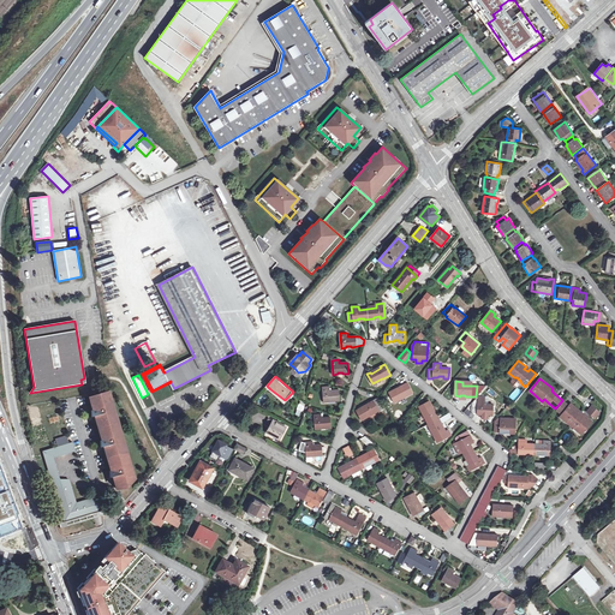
[(392,390),(389,392),(394,401),(404,396),(405,398),(412,393),(407,382),(402,384),(402,386),(393,392),(392,390)]
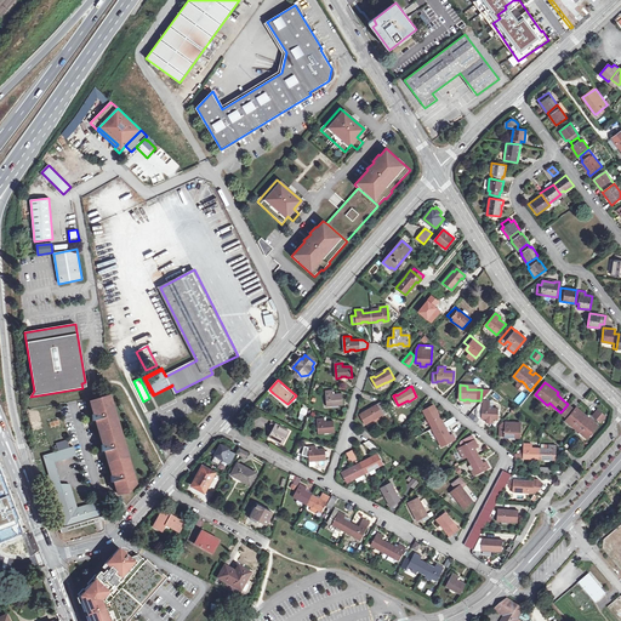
[(325,391),(326,406),(332,405),(332,404),(337,403),(337,405),(343,404),(342,394),(334,394),(332,391),(325,391)]
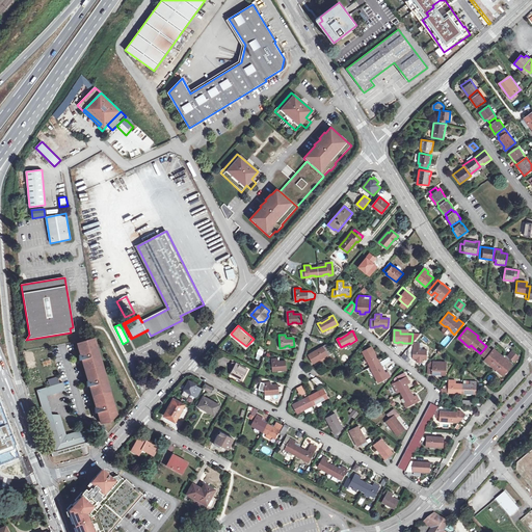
[(447,336),(441,343),(446,347),(452,339),(447,336)]
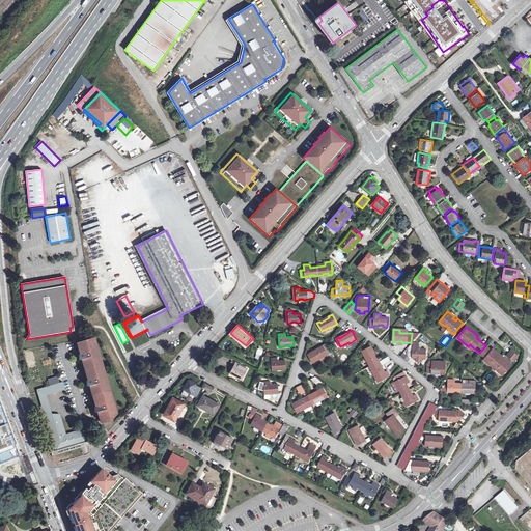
[(93,347),(91,339),(81,342),(82,346),(78,347),(80,355),(79,355),(79,361),(82,360),(88,381),(87,381),(87,387),(89,386),(98,408),(96,408),(96,413),(99,413),(103,422),(111,419),(111,421),(115,416),(113,410),(115,409),(113,404),(112,398),(110,399),(105,384),(107,384),(104,379),(104,373),(101,373),(96,358),(99,357),(96,353),(95,346),(93,347)]
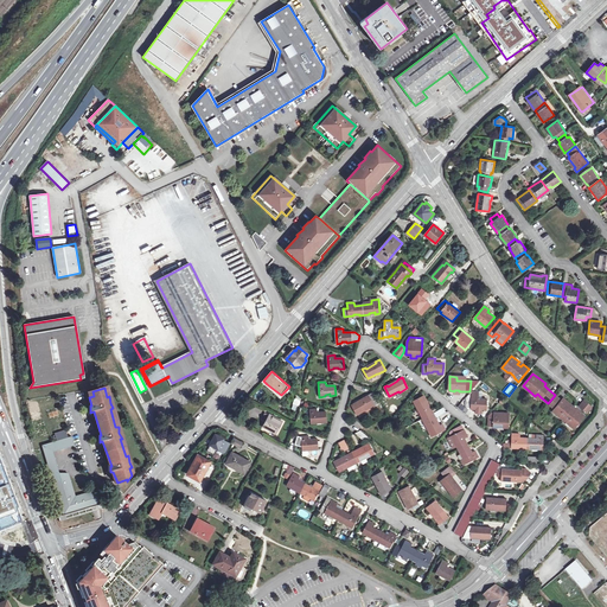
[(254,394),(257,398),(264,393),(261,388),(254,394)]
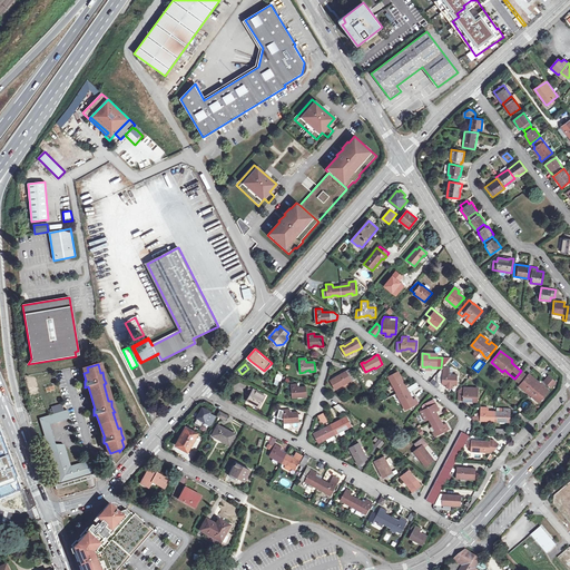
[(439,373),(438,383),(442,383),(442,384),(446,384),(446,387),(452,387),(452,384),(457,385),(458,375),(453,375),(449,374),(450,371),(450,367),(443,367),(439,373)]
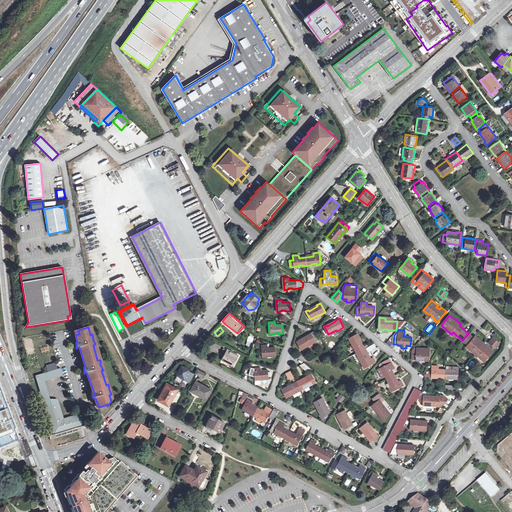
[(300,339),(296,341),(301,350),(309,345),(315,341),(316,342),(320,340),(314,331),(308,334),(309,335),(301,340),(300,339)]
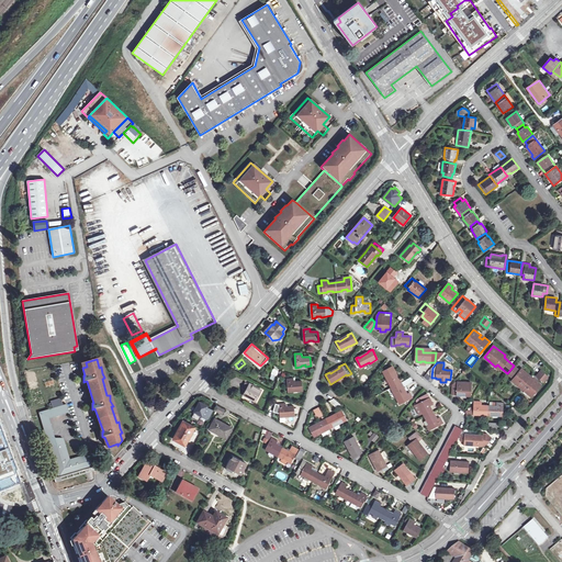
[(274,381),(279,369),(273,367),(269,379),(274,381)]
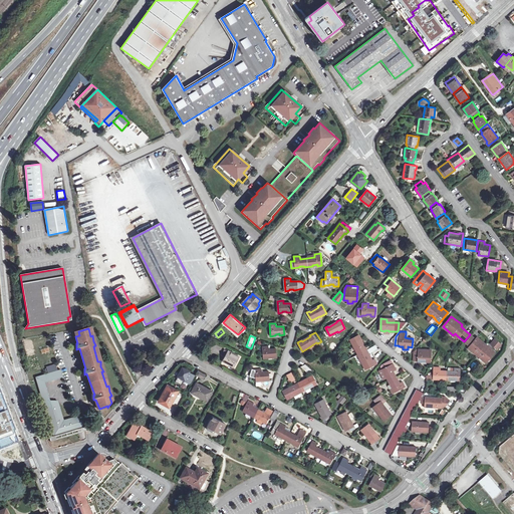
[(361,339),(359,335),(350,340),(353,346),(354,346),(363,362),(362,363),(365,369),(374,365),(375,366),(377,365),(378,363),(375,358),(371,361),(367,353),(368,353),(372,351),(368,345),(366,346),(366,347),(364,348),(360,340),(361,339)]
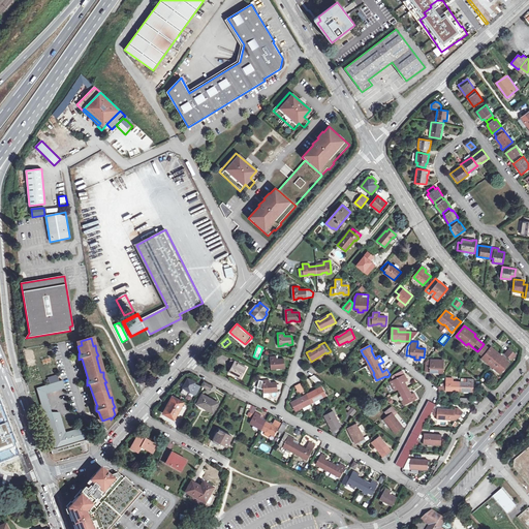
[(485,345),(479,352),(484,356),(486,359),(485,361),(497,371),(499,369),(501,371),(509,363),(505,360),(503,361),(501,360),(503,358),(494,349),(492,351),(490,349),(485,345)]
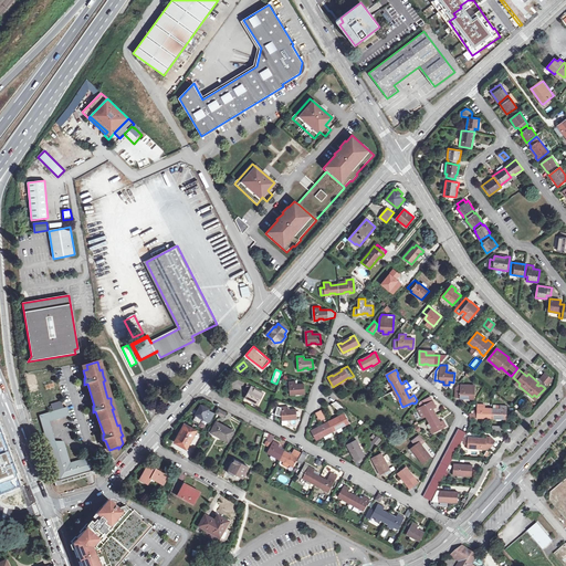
[(545,374),(541,379),(547,385),(552,379),(545,374)]
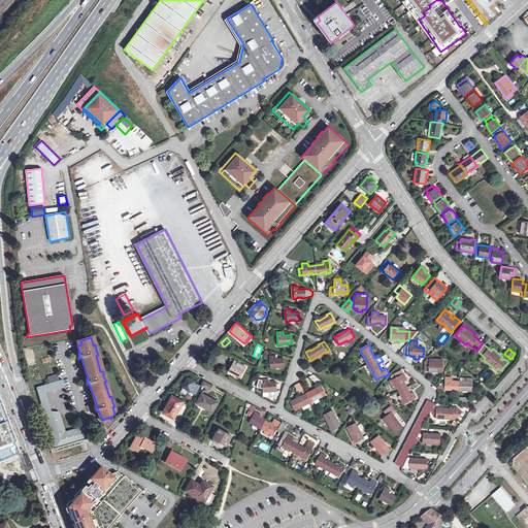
[(269,356),(270,368),(275,368),(275,367),(279,366),(279,367),(285,367),(284,358),(276,359),(275,356),(269,356)]
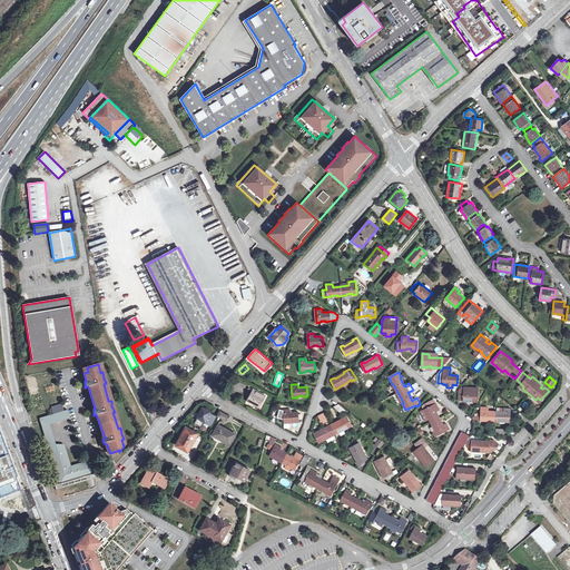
[(265,396),(249,387),(246,394),(249,396),(247,401),(259,408),(265,396)]
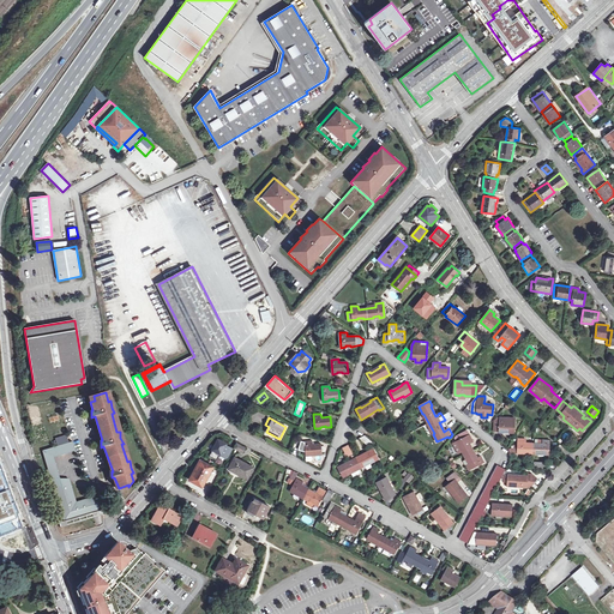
[(494,421),(494,431),(499,431),(499,432),(504,432),(505,431),(510,431),(510,433),(515,433),(516,422),(516,419),(509,417),(499,417),(498,417),(494,421)]
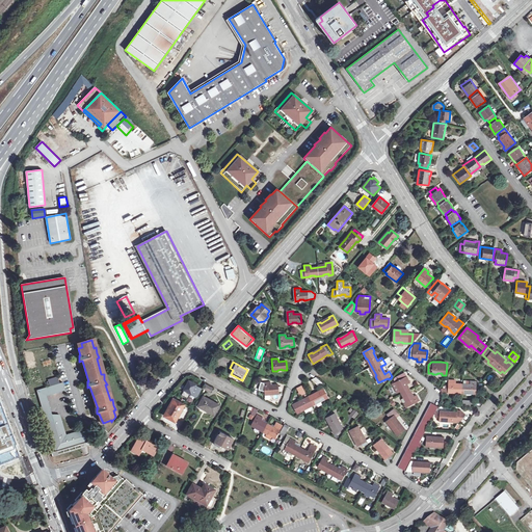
[(406,376),(405,373),(396,378),(394,379),(396,382),(393,383),(397,392),(400,391),(402,394),(410,390),(406,383),(410,382),(407,376),(406,376)]
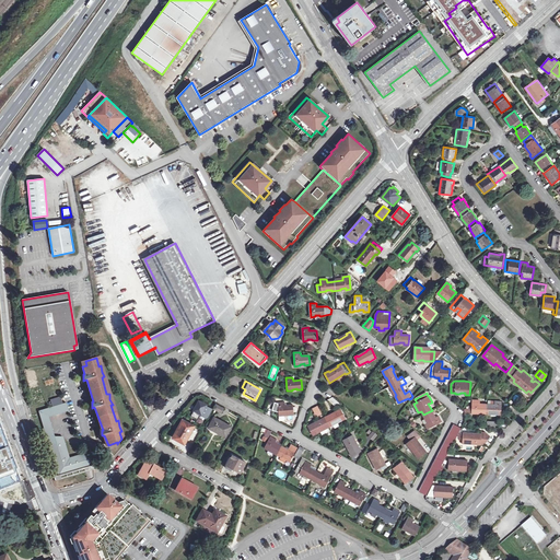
[(49,400),(51,407),(62,404),(60,397),(49,400)]
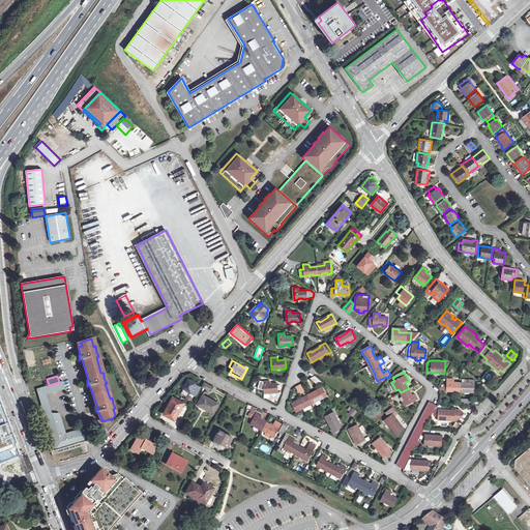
[(315,376),(310,379),(318,385),(322,382),(315,376)]
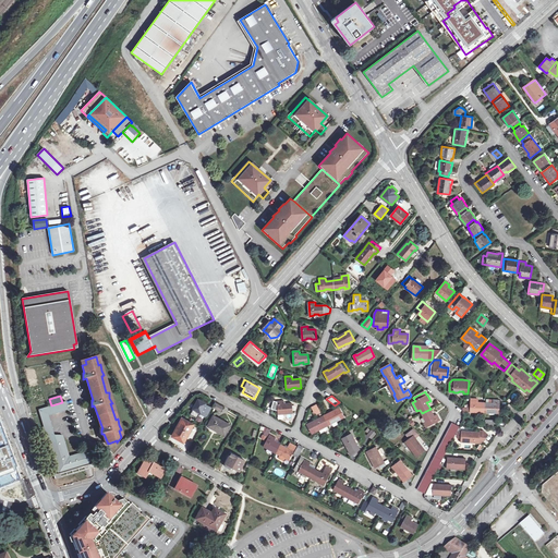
[(485,412),(485,402),(477,402),(477,399),(471,398),(471,408),(462,409),(463,413),(470,412),(475,412),(475,411),(480,411),(480,412),(485,412)]
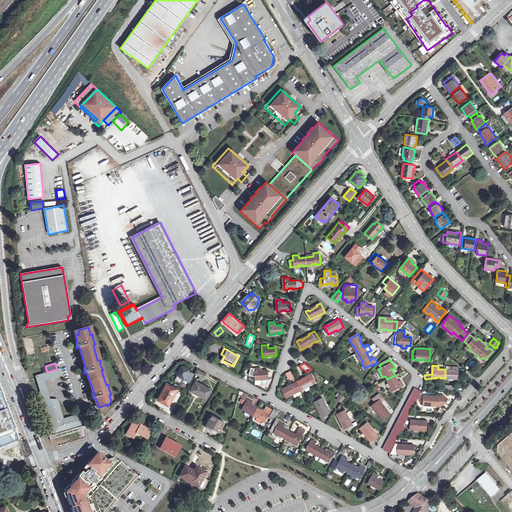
[(445,369),(445,378),(450,379),(450,377),(454,378),(454,379),(458,379),(459,367),(452,366),(452,370),(446,369),(445,369)]
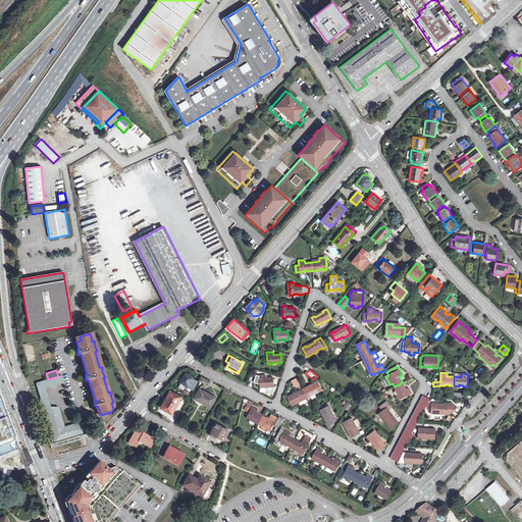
[(260,384),(260,387),(265,387),(264,386),(268,385),(269,386),(273,386),(273,377),(265,378),(265,374),(259,375),(256,375),(254,382),(260,384)]
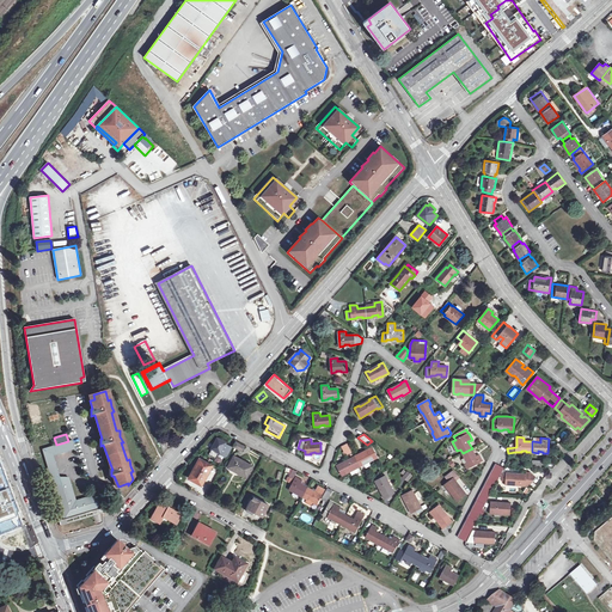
[(42,450),(44,456),(51,453),(51,457),(75,450),(73,440),(42,450)]
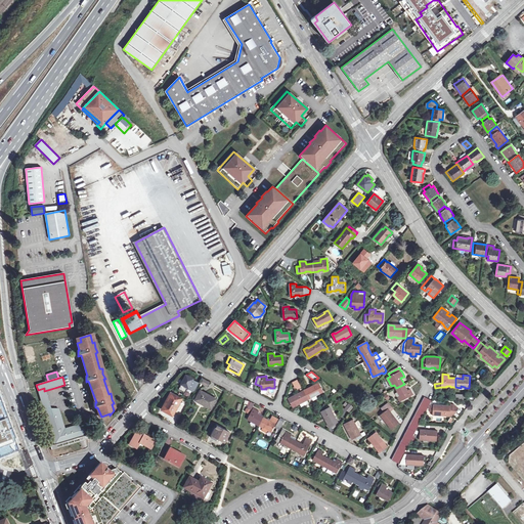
[(184,379),(178,389),(185,393),(188,388),(194,391),(199,383),(192,380),(191,381),(189,380),(190,379),(191,378),(189,377),(186,377),(184,379)]
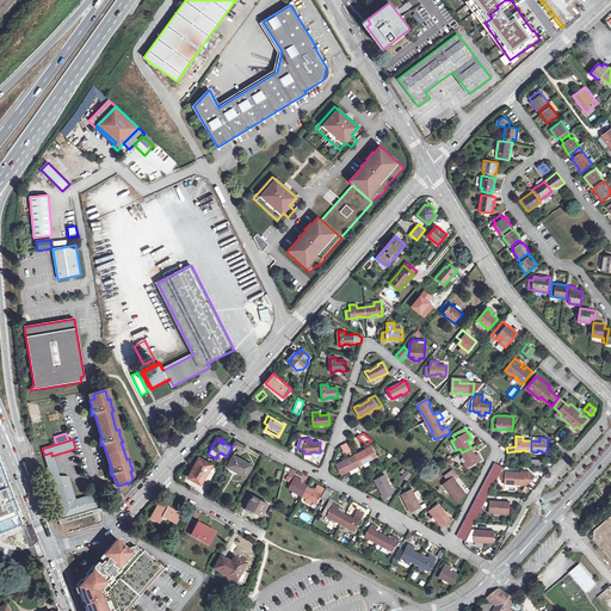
[(377,457),(371,446),(366,449),(366,450),(357,455),(357,454),(351,457),(351,458),(341,463),(341,462),(335,464),(341,475),(350,471),(349,470),(369,460),(369,461),(377,457)]
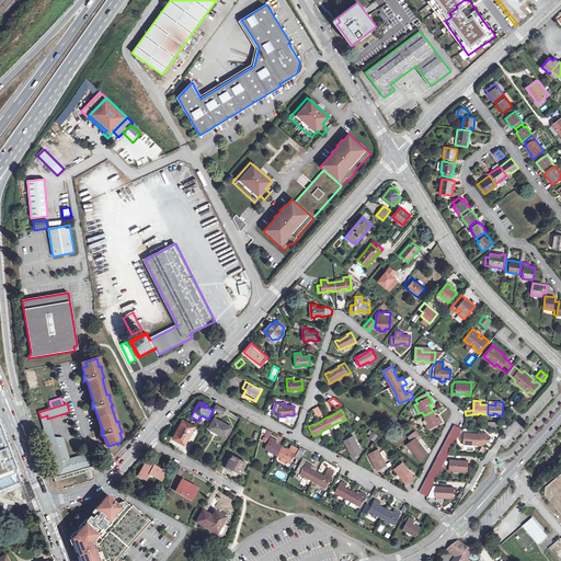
[(436,419),(433,411),(424,415),(428,424),(426,425),(428,430),(443,422),(439,416),(436,419)]
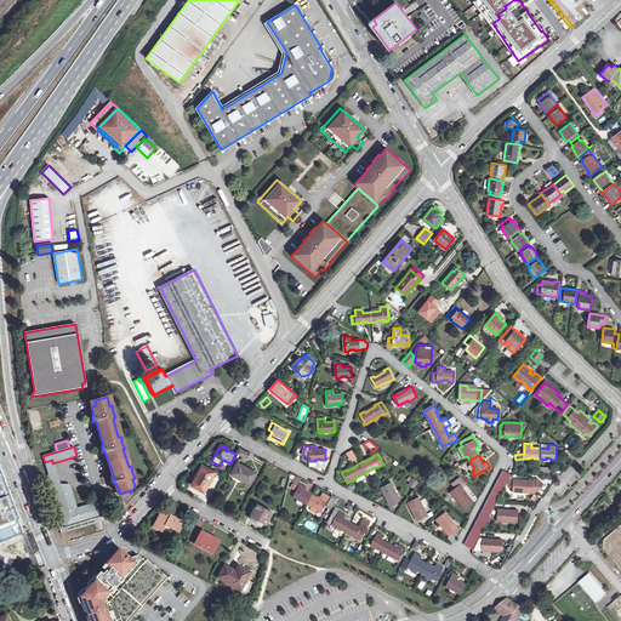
[(45,462),(52,485),(60,483),(52,463),(52,460),(45,462)]
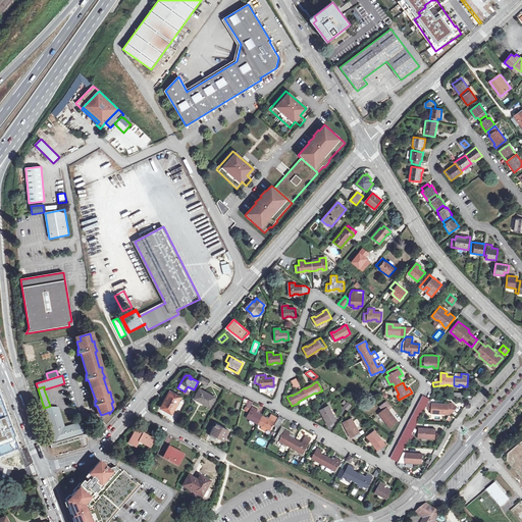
[(215,398),(200,389),(195,398),(203,402),(203,403),(210,407),(215,398)]
